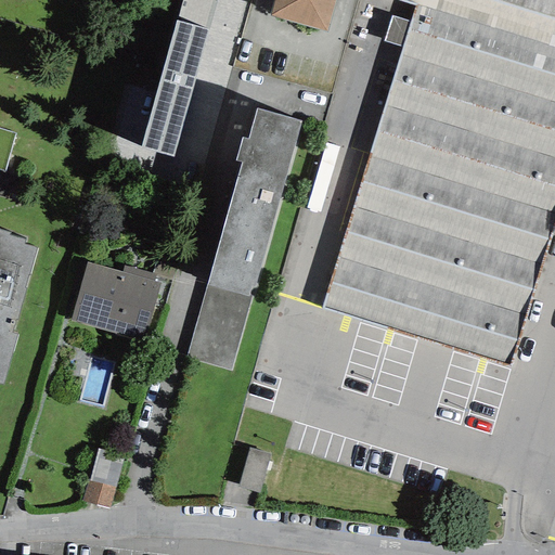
[(207,30),(216,0),(182,0),(177,22),(207,30)]
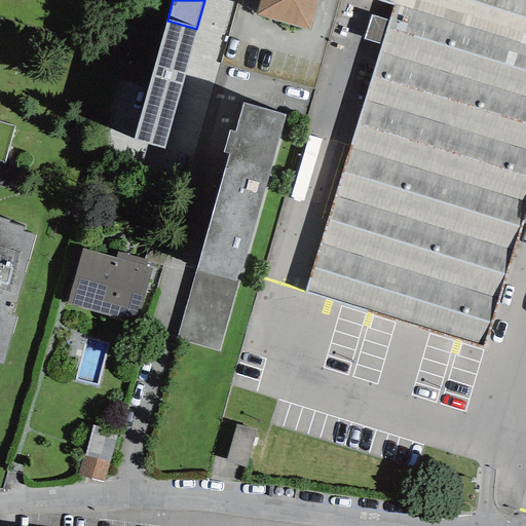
[(318,0),(261,0),(257,16),(310,31),(318,0)]
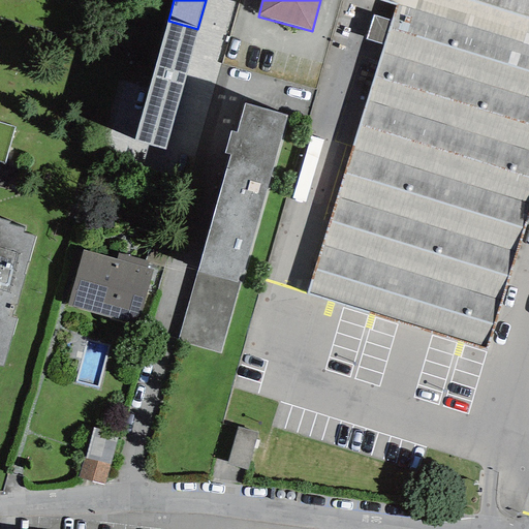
[(528,209),(528,0),(378,0),(395,5),(306,293),(486,348),(528,209)]
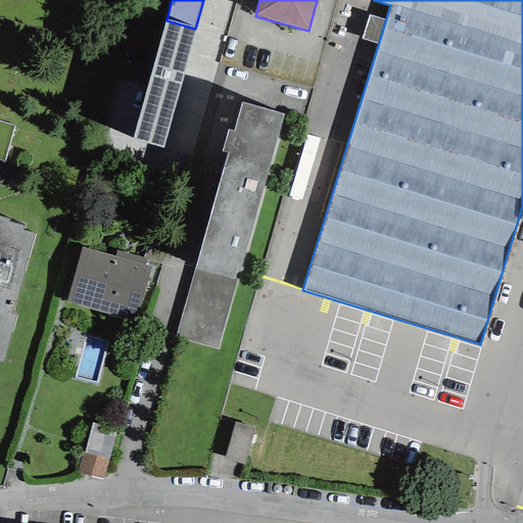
[(163,148),(195,29),(167,20),(164,20),(133,140),(163,148)]
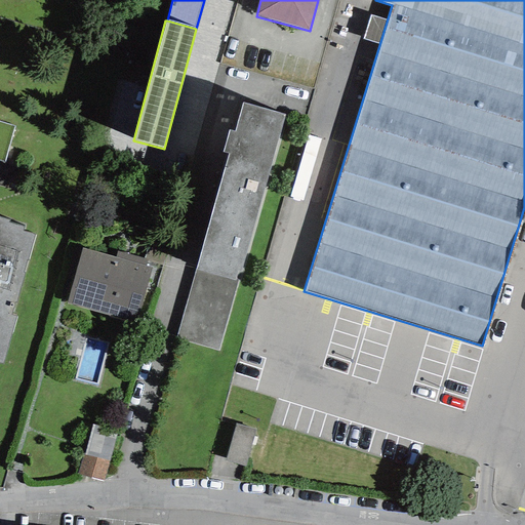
[(284,115),(242,103),(234,131),(229,129),(221,153),(228,155),(176,339),(218,351),(284,115)]
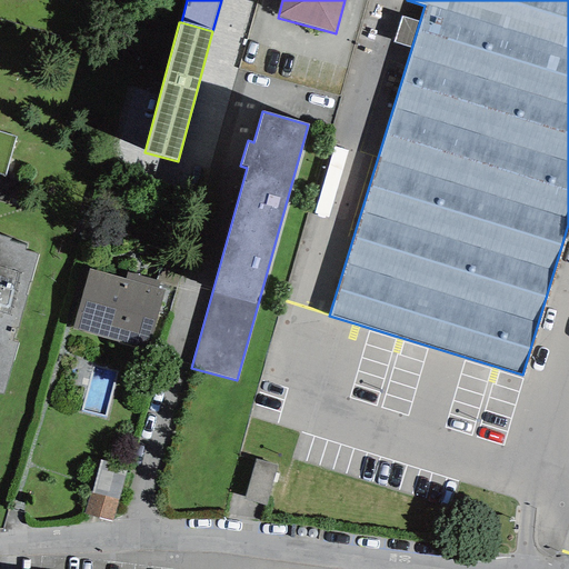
[(0,392),(2,393),(11,362),(12,363),(18,343),(11,341),(16,328),(17,329),(38,256),(23,251),(26,247),(9,241),(10,238),(0,235),(0,392)]
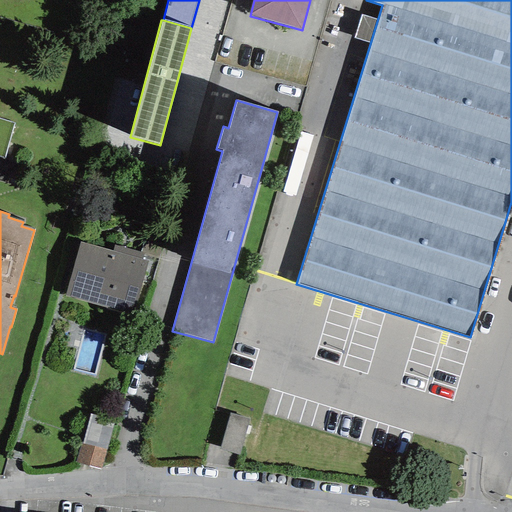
[(80,242),(65,296),(133,315),(148,261),(142,259),(144,253),(114,245),(112,251),(80,242)]
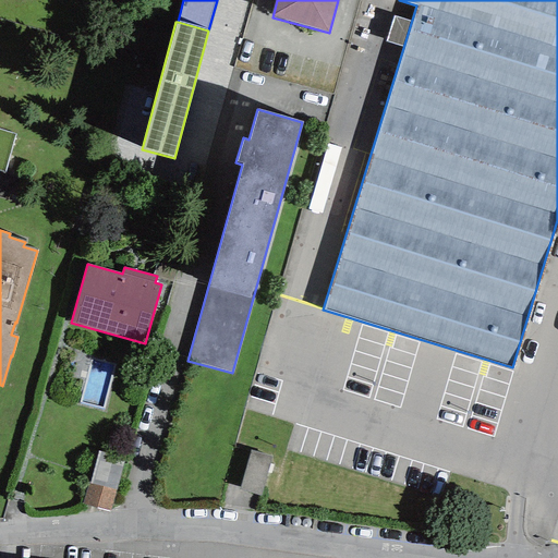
[(264,488),(271,451),(251,447),(243,484),(264,488)]
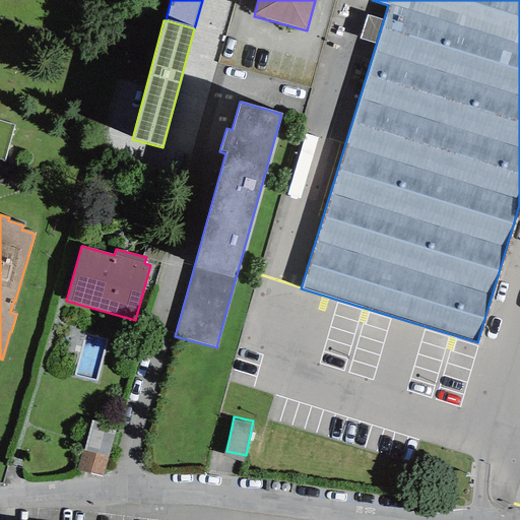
[(83,451),(108,457),(115,428),(90,421),(83,451)]
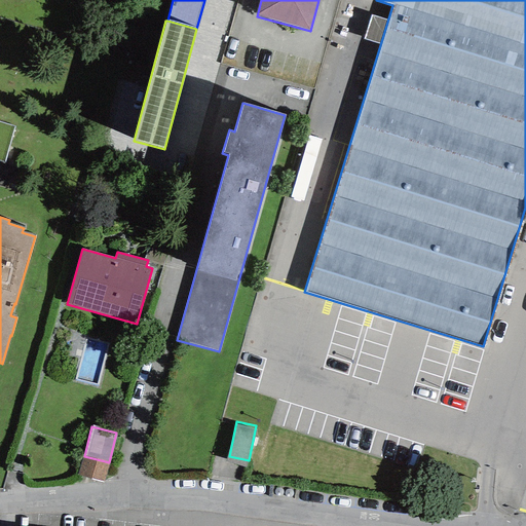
[(84,456),(82,456),(77,475),(104,482),(109,462),(84,456)]
